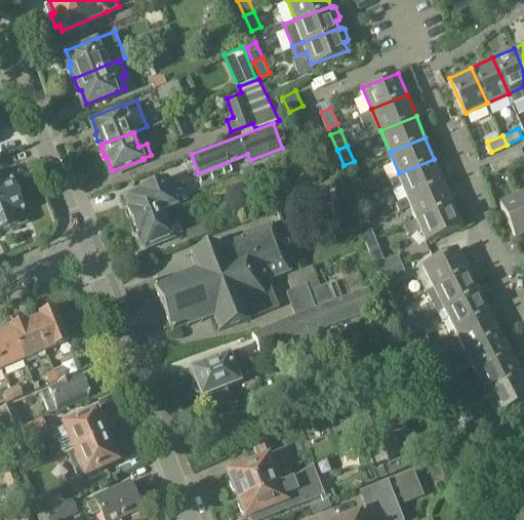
[(507,153),(511,162),(523,156),(523,154),(520,147),(507,153)]
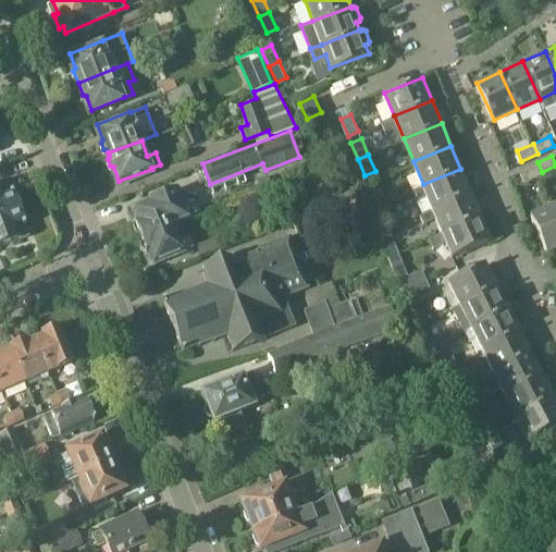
[(523,181),(542,172),(538,162),(519,171),(523,181)]
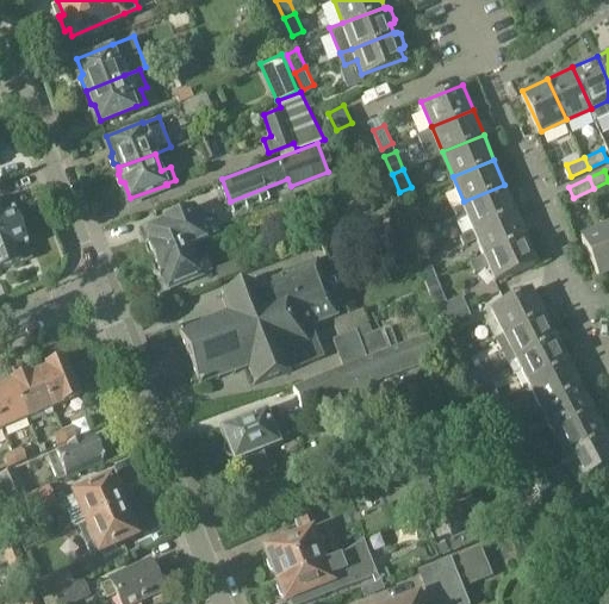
[(504,185),(464,201),(454,206),(458,217),(467,212),(473,226),(515,210),(504,185)]
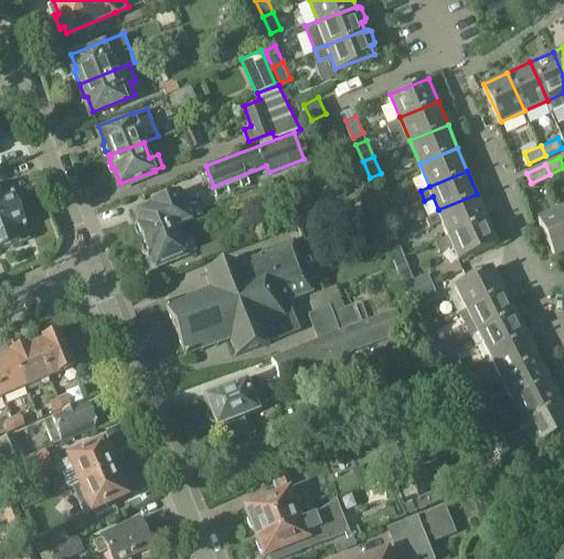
[(338,180),(346,197),(360,192),(352,173),(338,180)]
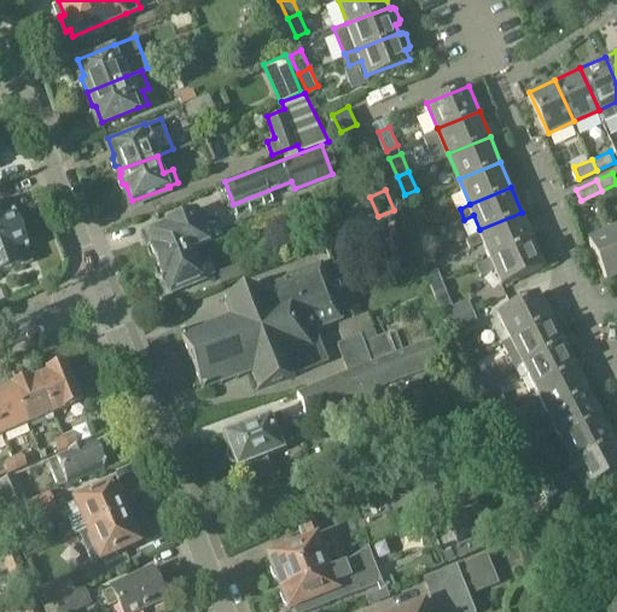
[(0,234),(22,226),(10,196),(0,198),(0,234)]
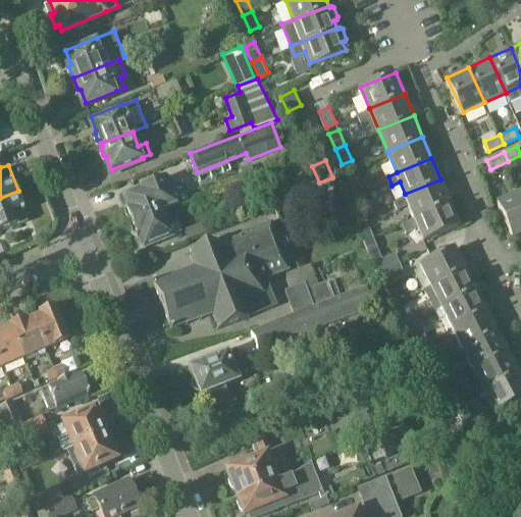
[(356,171),(347,175),(354,192),(363,187),(356,171)]
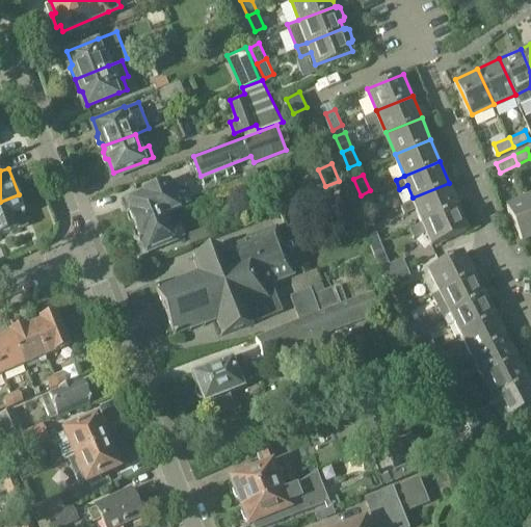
[(135,222),(166,210),(182,205),(171,178),(126,194),(130,206),(129,207),(130,209),(128,212),(131,218),(134,220),(135,222)]
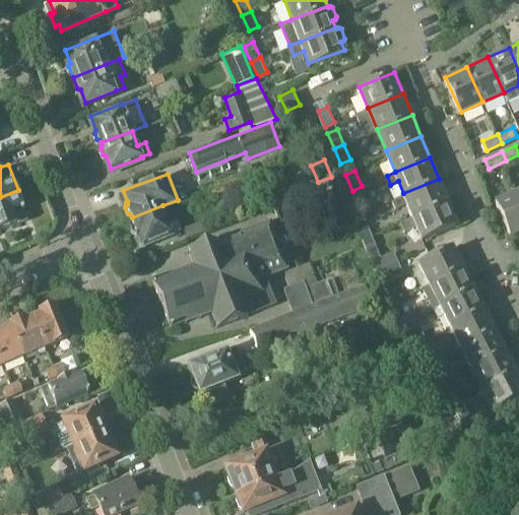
[(439,179),(403,193),(392,198),(395,206),(407,201),(412,214),(448,200),(439,179)]
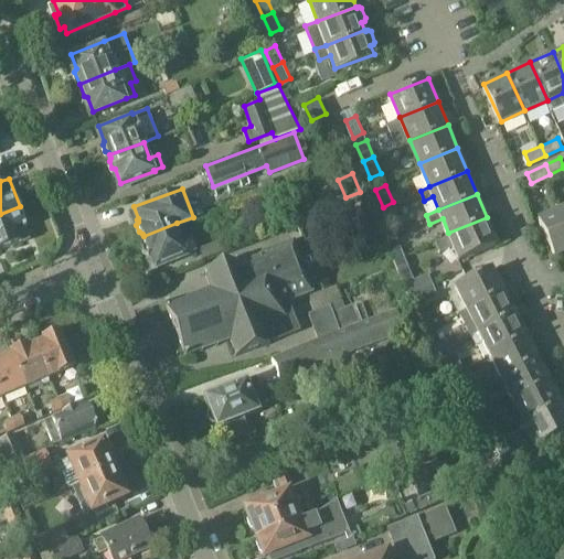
[(393,202),(383,207),(390,224),(401,219),(393,202)]
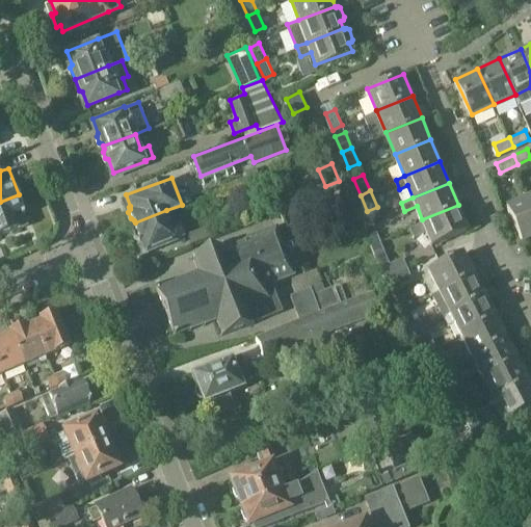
[(530,193),(507,204),(524,239),(530,236),(530,193)]
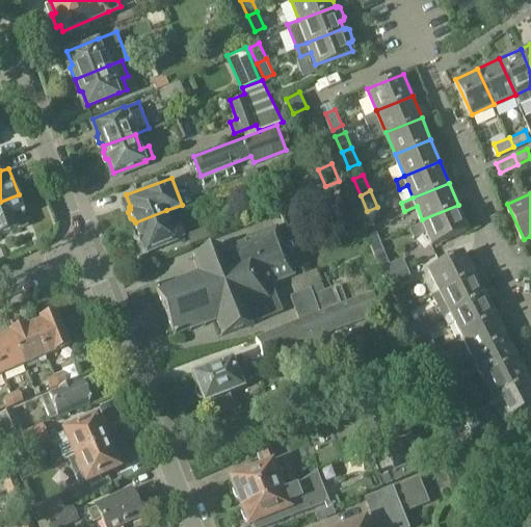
[(0,232),(29,220),(19,194),(0,202),(0,232)]
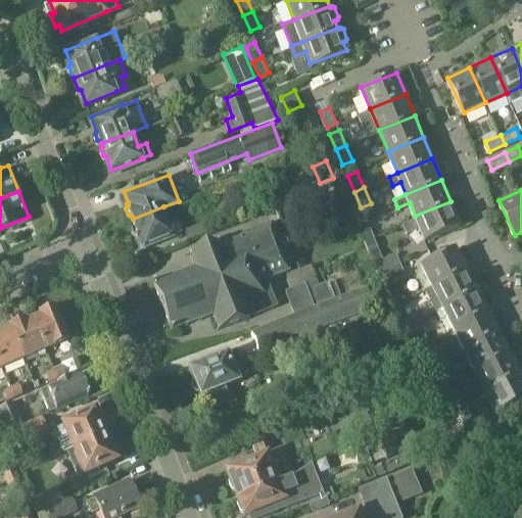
[(460,223),(451,201),(415,216),(402,221),(407,231),(420,226),(424,238),(460,223)]
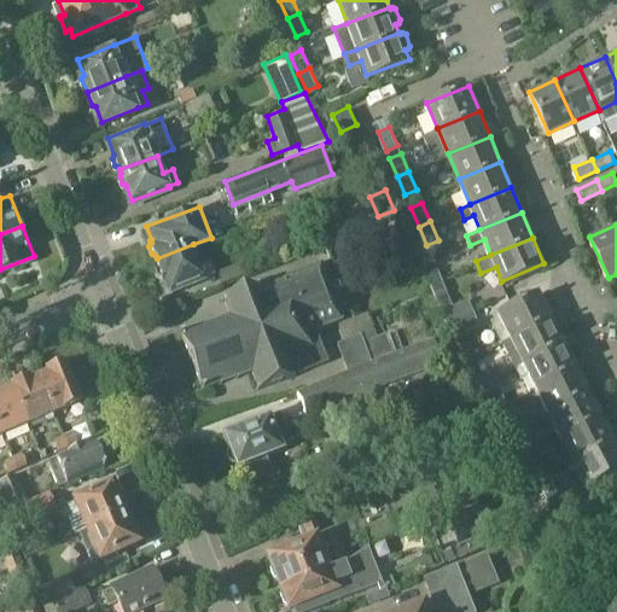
[(193,244),(157,258),(157,261),(156,266),(158,273),(163,274),(164,278),(166,277),(170,290),(204,277),(203,277),(215,272),(210,258),(201,262),(193,244)]
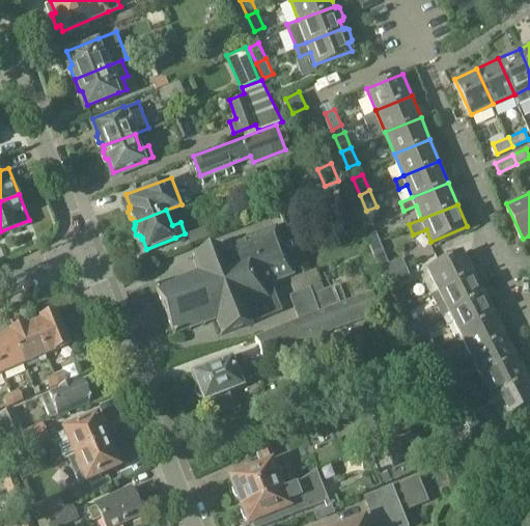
[(290,272),(274,224),(224,243),(224,241),(193,252),(198,268),(158,282),(175,330),(218,314),(224,330),(259,317),(258,316),(279,308),(270,279),(290,272)]
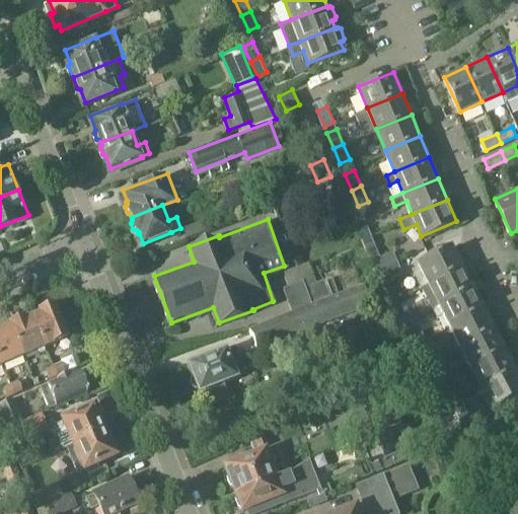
[(365,242),(374,238),(368,223),(358,227),(365,242)]
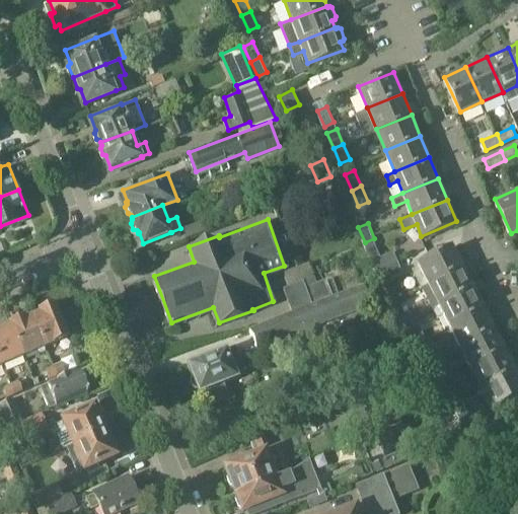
[(376,269),(398,260),(394,248),(381,253),(374,238),(365,242),(376,269)]
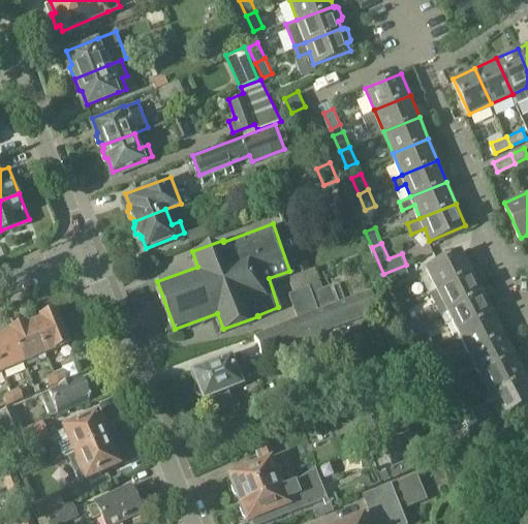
[(428,293),(437,287),(472,270),(461,248),(427,266),(427,268),(417,272),(428,293)]
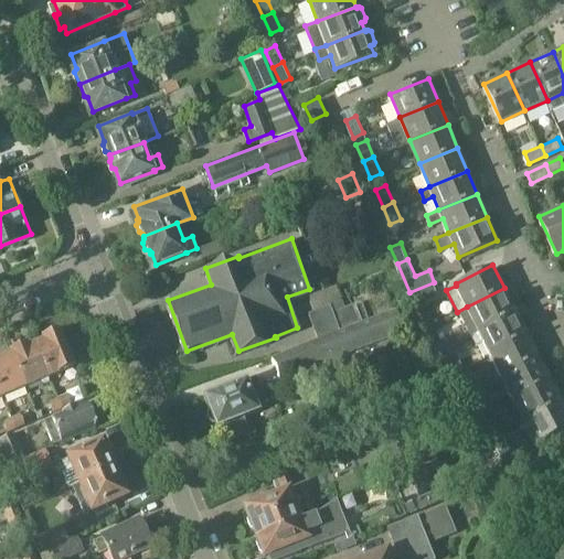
[(434,282),(410,292),(422,321),(432,316),(425,300),(439,294),(434,282)]
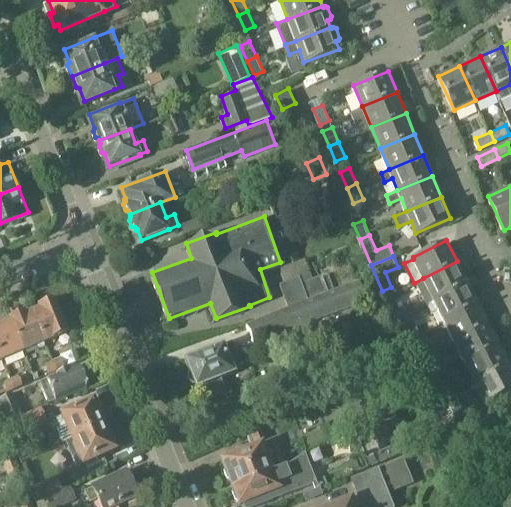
[(434,298),(467,281),(457,261),(423,278),(434,298)]
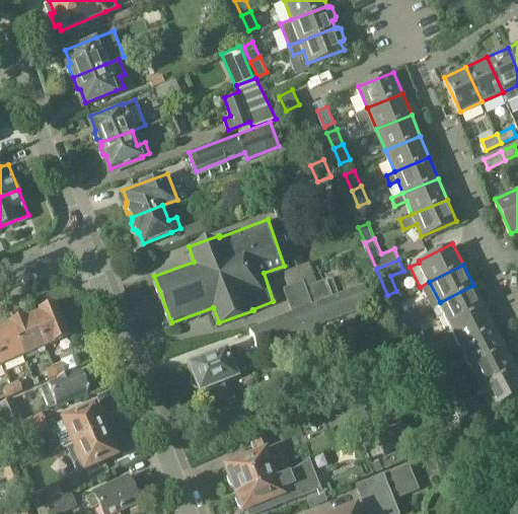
[(326,276),(305,284),(311,301),(311,302),(334,294),(326,276)]
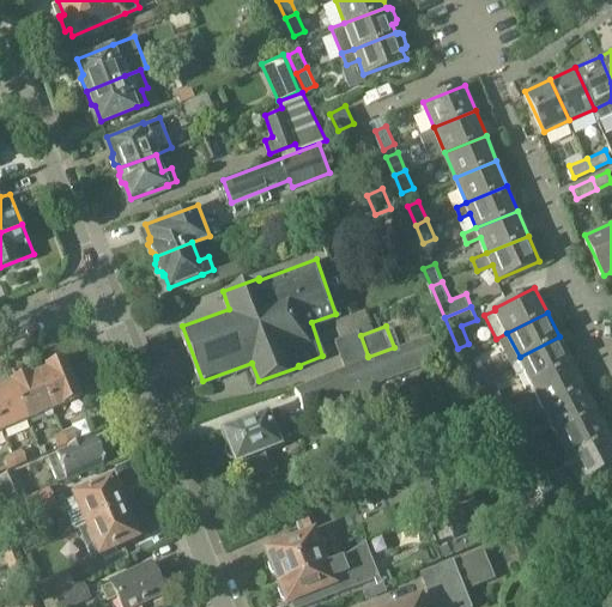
[(345,364),(345,365),(368,357),(368,356),(361,335),(358,329),(334,338),(345,364)]
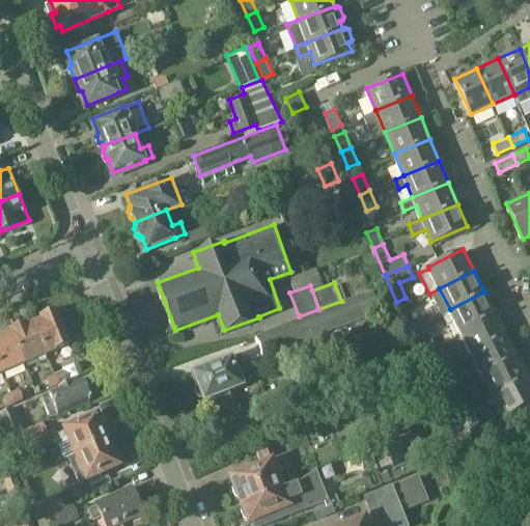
[(372,289),(341,301),(318,309),(299,316),(255,333),(263,354),(380,310),(372,289)]
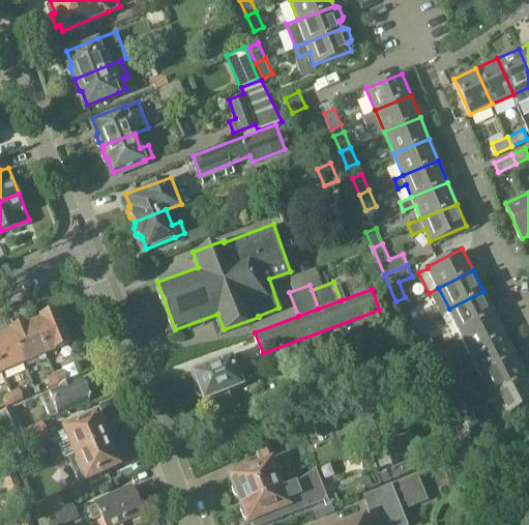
[(460,330),(495,312),(483,291),(449,309),(441,313),(446,322),(454,319),(460,330)]
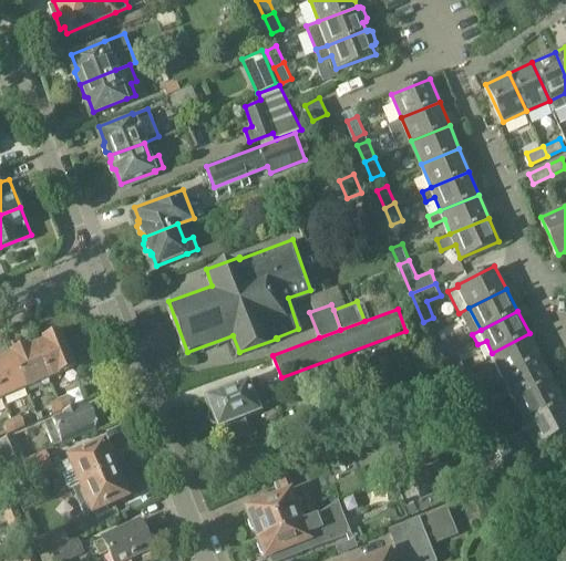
[(441,334),(433,318),(423,322),(431,339),(441,334)]
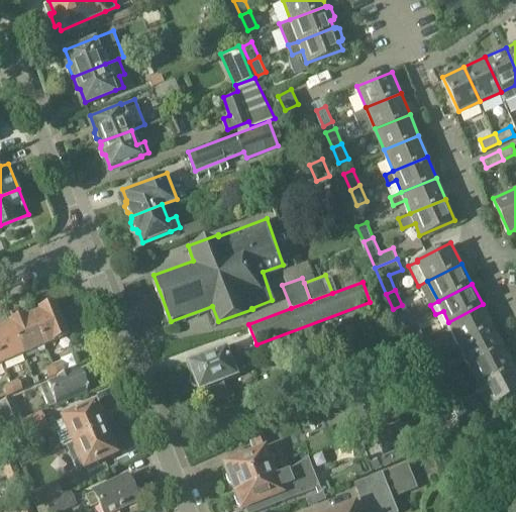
[(40,309),(33,312),(46,342),(69,333),(67,329),(69,326),(66,319),(62,318),(54,300),(38,306),(40,309)]
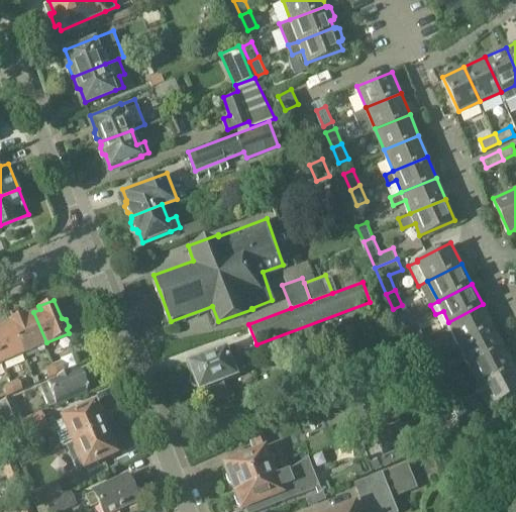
[(483,304),(448,322),(459,342),(493,325),(483,304)]
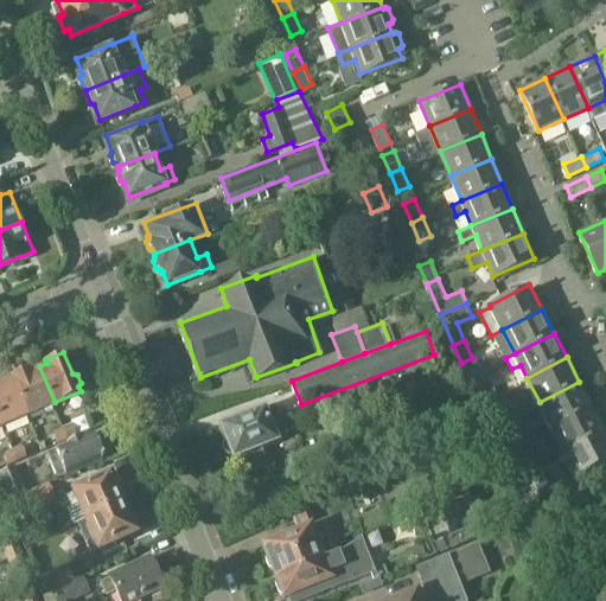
[(55,402),(39,366),(31,370),(30,366),(12,373),(13,377),(29,414),(55,402)]
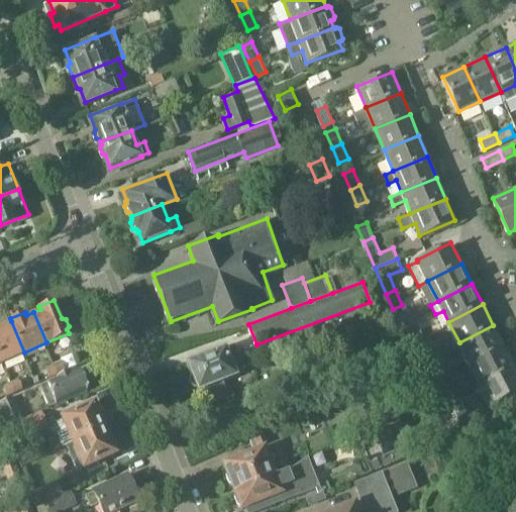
[(415,338),(424,334),(417,319),(408,322),(415,338)]
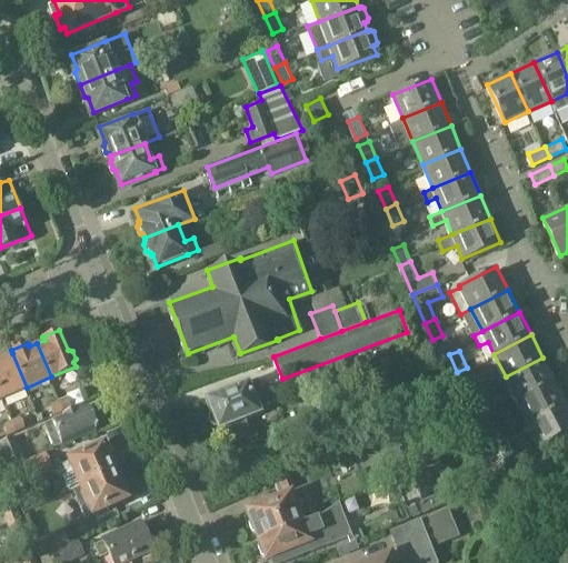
[(0,355),(0,390),(3,398),(27,388),(12,353),(10,354),(7,352),(0,354),(0,355)]
